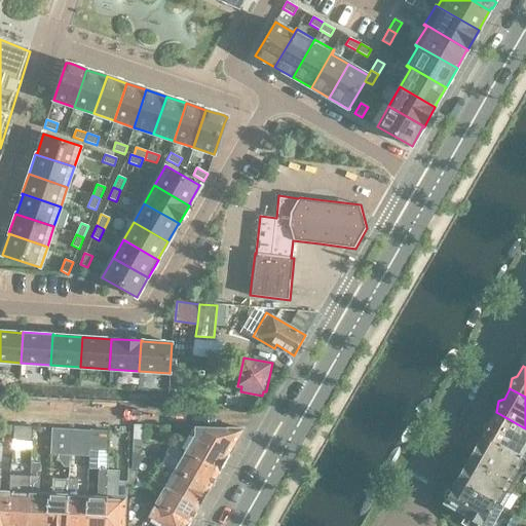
[(484,435),(483,436),(525,459),(525,428),(496,412),(491,422),(485,424),(484,435)]
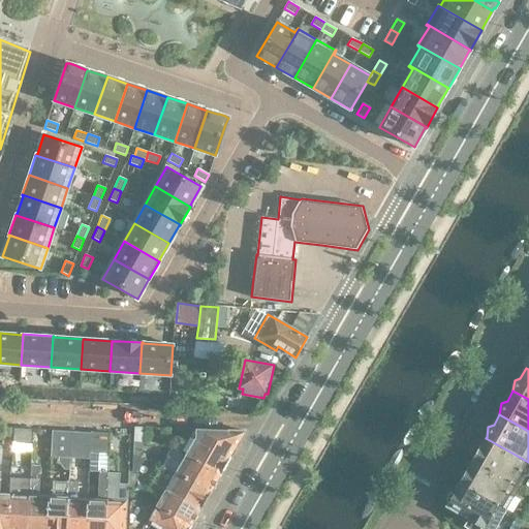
[(1,427),(0,437),(14,437),(16,428),(1,427)]
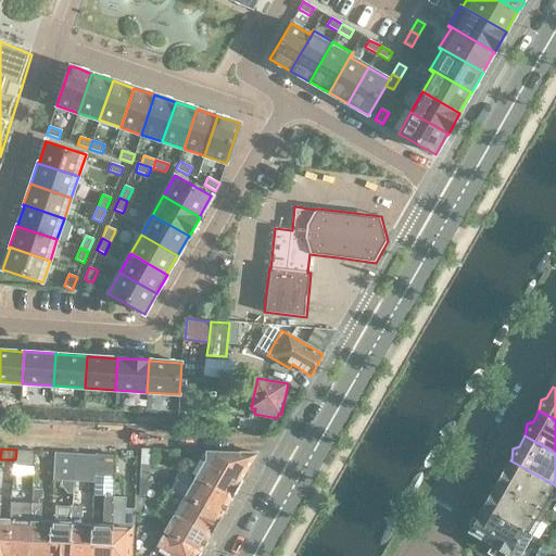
[(141,464),(152,466),(154,467),(155,449),(140,449),(141,456),(141,464)]
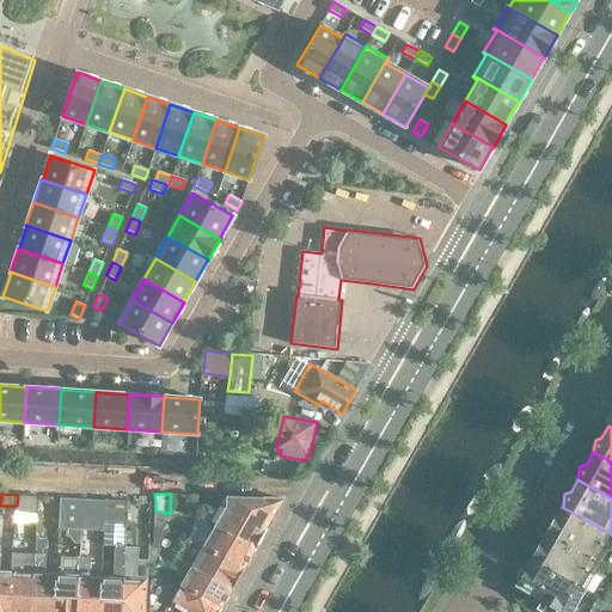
[(17,506),(17,512),(37,513),(38,497),(37,496),(18,495),(17,506)]
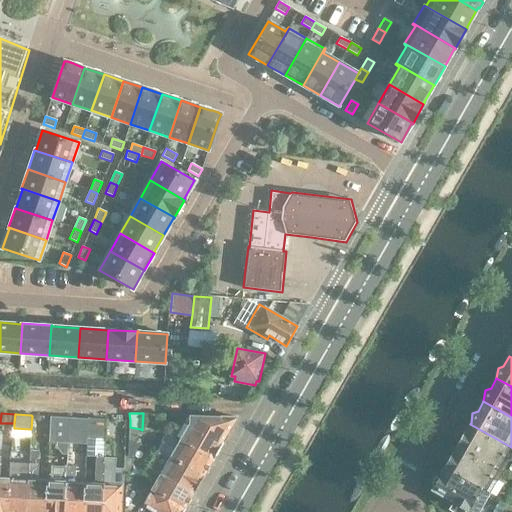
[(172,424),(166,433),(214,460),(224,443),(223,443),(236,423),(225,416),(190,415),(190,423),(185,431),(172,424)]
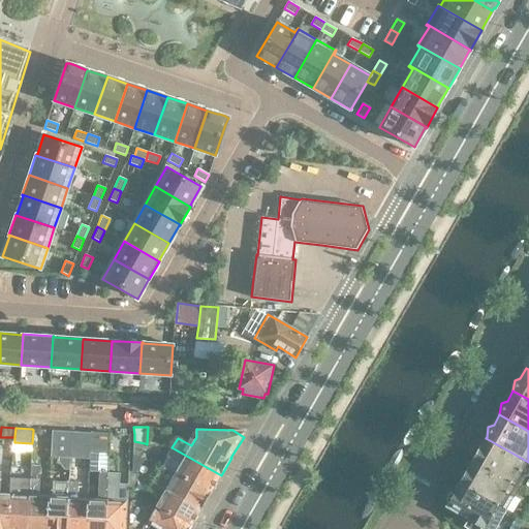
[(53,431),(51,456),(71,457),(72,432),(53,431)]
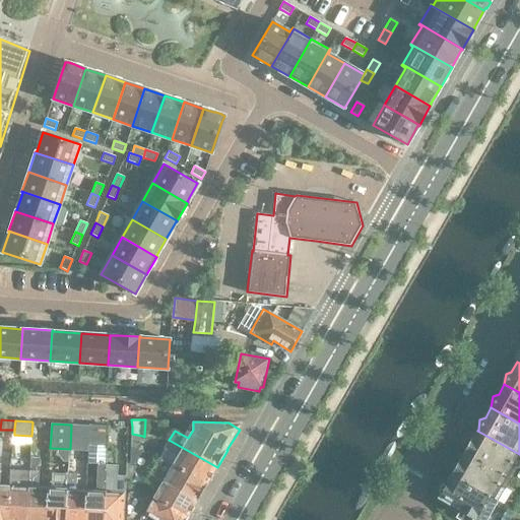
[(86,449),(87,425),(71,425),(70,449),(86,449)]
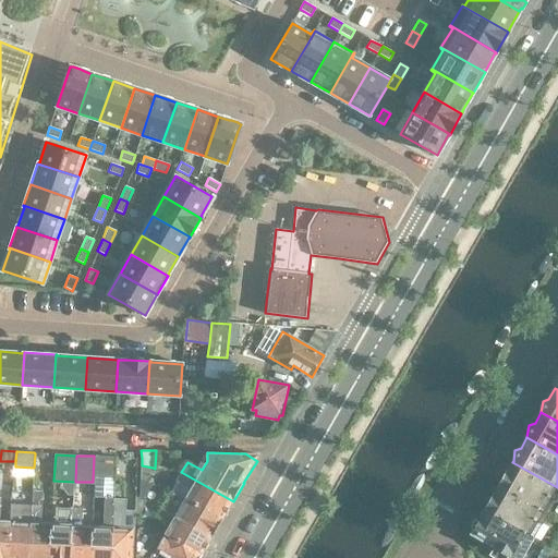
[(112,557),(116,484),(117,457),(105,457),(97,456),(96,478),(104,480),(102,487),(106,487),(106,497),(105,497),(105,509),(104,525),(94,525),(91,557),(112,557)]
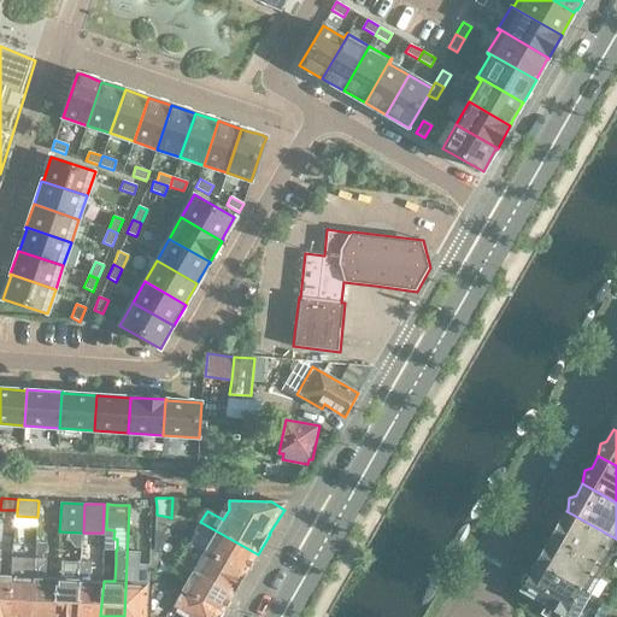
[(553,535),(552,536),(606,568),(616,548),(616,539),(566,511),(560,523),(554,523),(551,530),(553,535)]
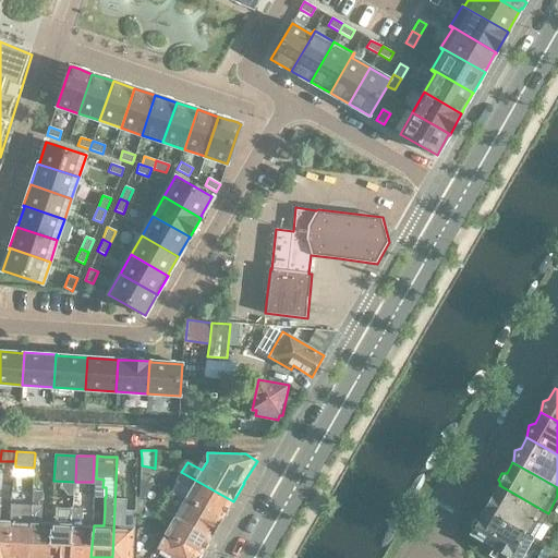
[(147,482),(153,468),(142,465),(141,480),(147,482)]
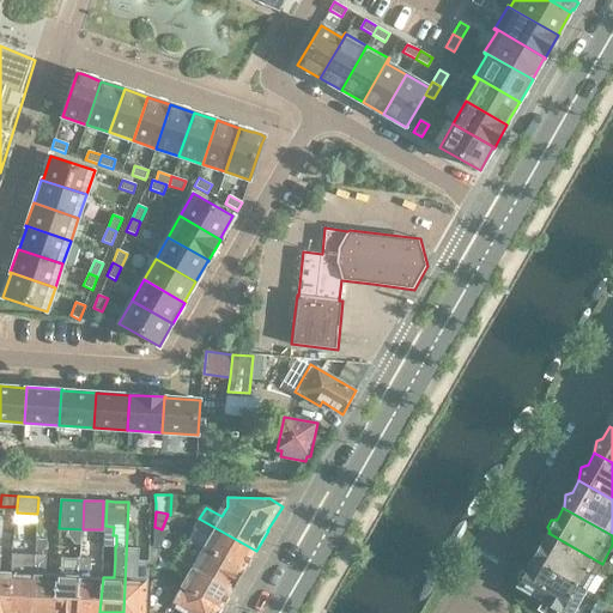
[(256,551),(199,519),(194,528),(187,540),(204,547),(202,548),(244,572),(246,570),(244,570),(256,551)]
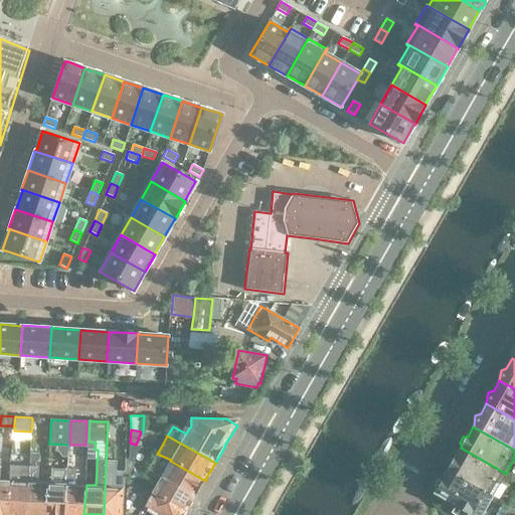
[(130,443),(129,460),(135,462),(141,447),(130,443)]
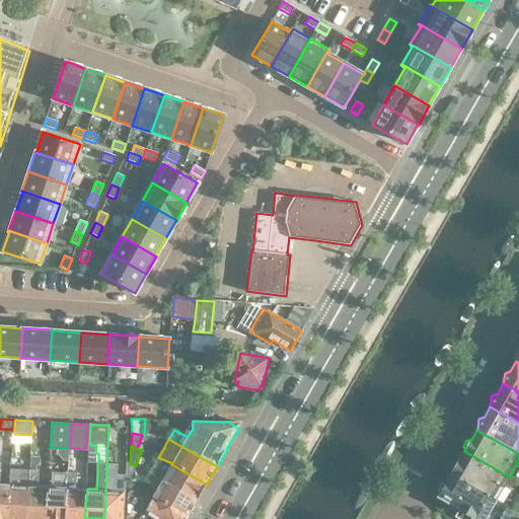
[(31,450),(21,449),(20,469),(16,468),(15,485),(11,485),(8,518),(27,518),(31,457),(31,450)]
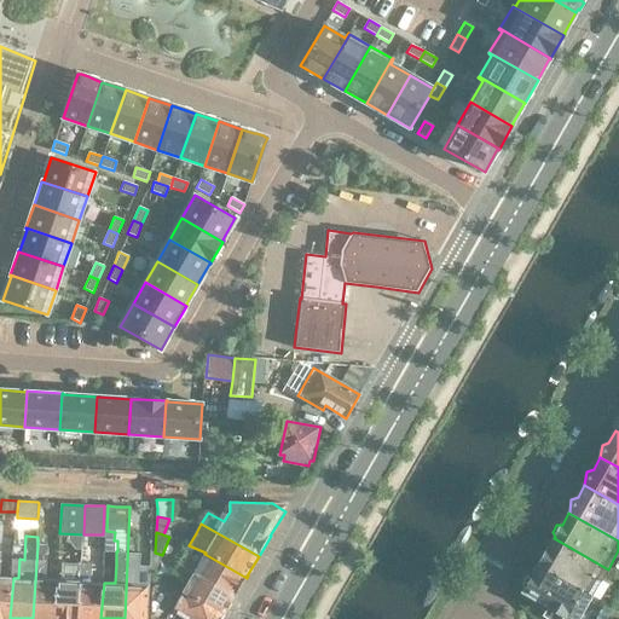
[(127,584),(125,618),(148,618),(149,585),(137,584),(138,554),(137,554),(138,537),(129,537),(128,553),(127,584)]
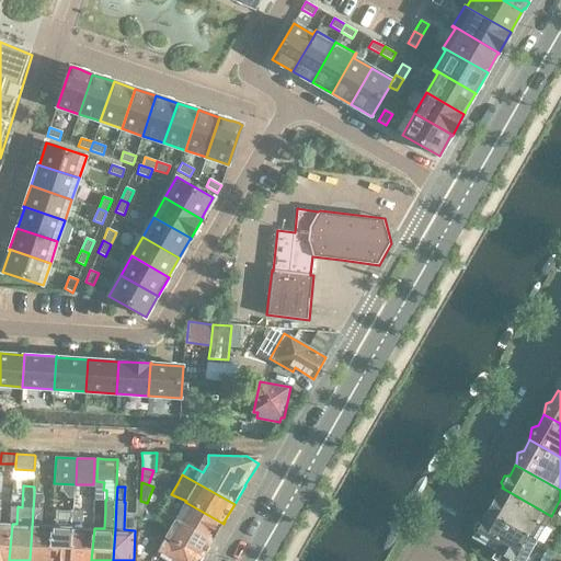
[(490,510),(490,511),(539,538),(551,516),(502,488),(496,499),(491,500),(488,505),(490,510)]
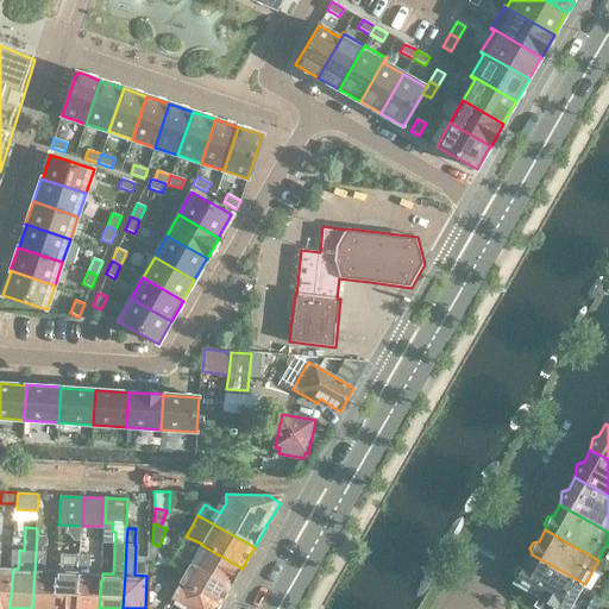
[(46,537),(37,537),(32,608),(55,608),(57,571),(45,570),(46,537)]
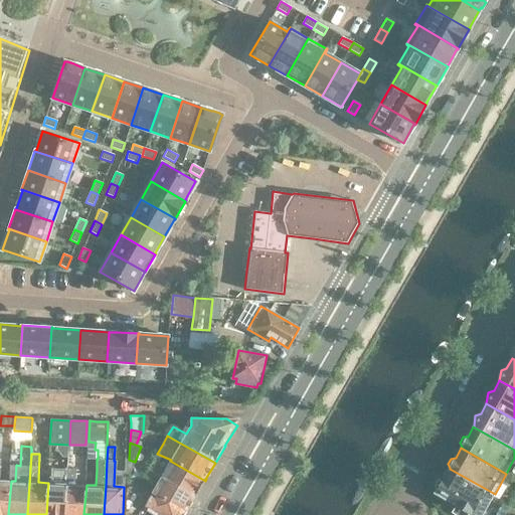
[(157,454),(148,469),(196,496),(205,481),(170,461),(171,460),(157,454)]
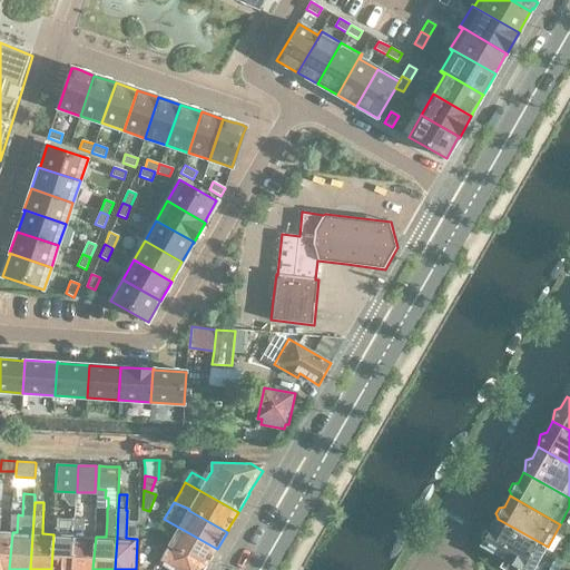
[(76,518),(72,569),(92,569),(96,537),(84,536),(85,524),(85,505),(77,504),(76,518)]
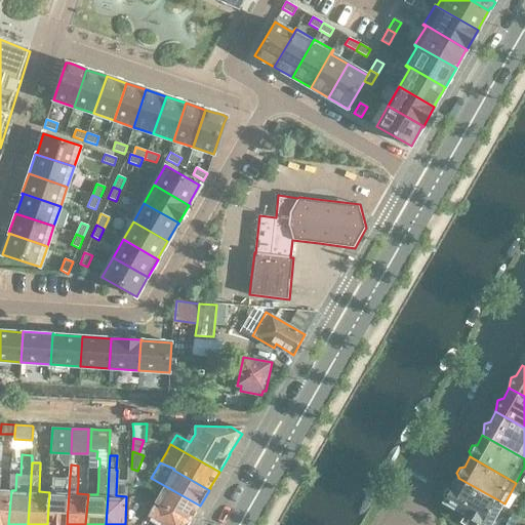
[(128,467),(127,488),(130,489),(137,471),(128,467)]
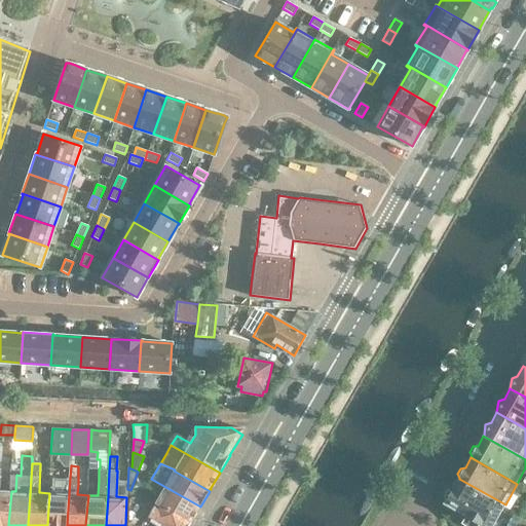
[(0,468),(0,525),(8,525),(11,491),(0,490),(1,468),(0,468)]
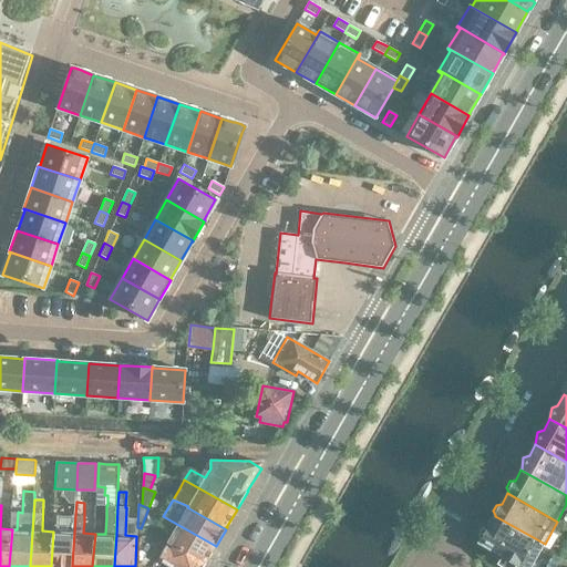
[(53,532),(51,566),(72,566),(75,515),(73,515),(73,516),(53,515),(53,532)]
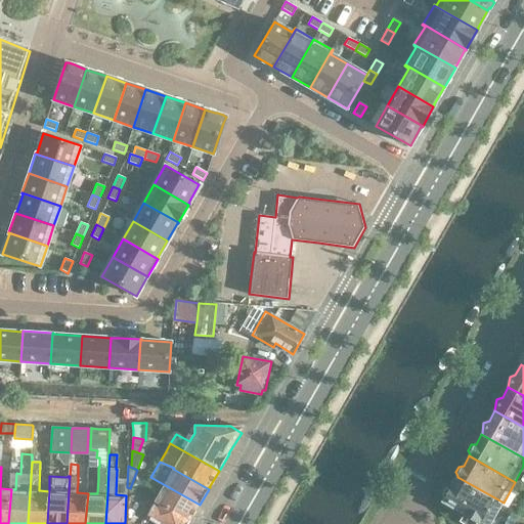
[(200,505),(150,477),(146,485),(160,492),(154,503),(189,523),(200,505)]
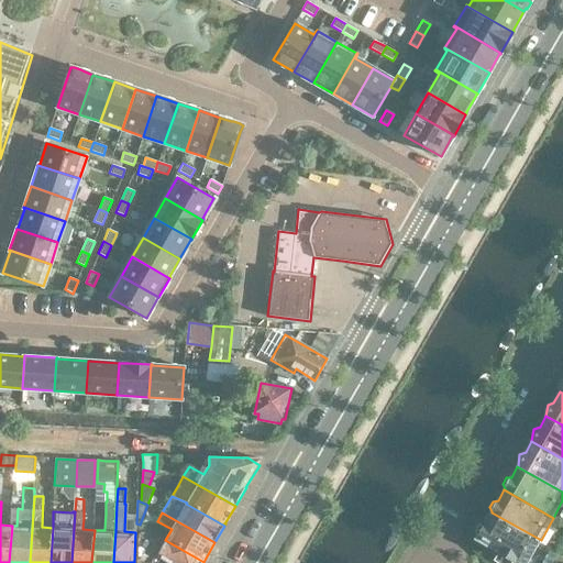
[(531,536),(492,512),(484,525),(479,526),(476,530),(478,536),(477,538),(499,551),(494,560),(500,562),(511,562),(514,560),(516,561),(523,549),(532,554),(540,540),(531,536)]
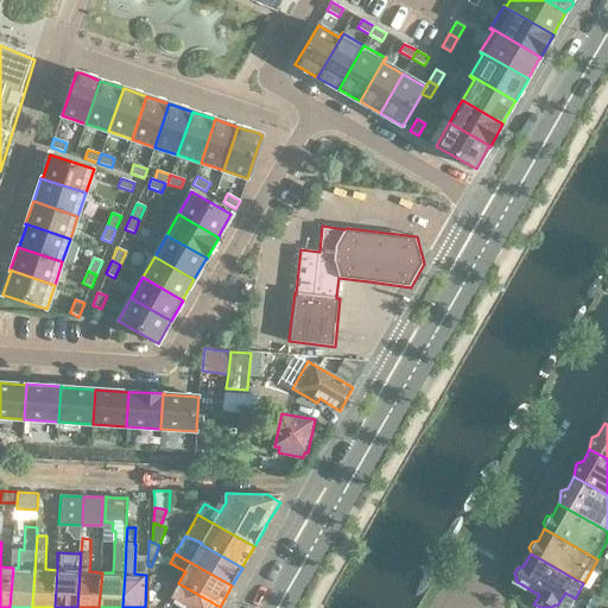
[(145,607),(219,607),(220,607),(178,583),(173,591),(146,575),(145,607)]
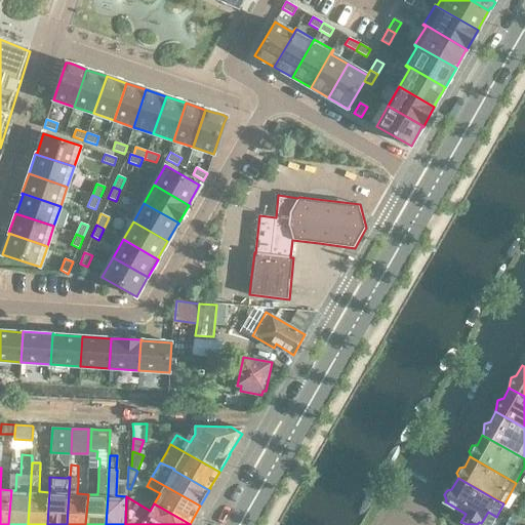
[(524,524),(524,516),(515,511),(508,523),(511,524),(524,524)]
